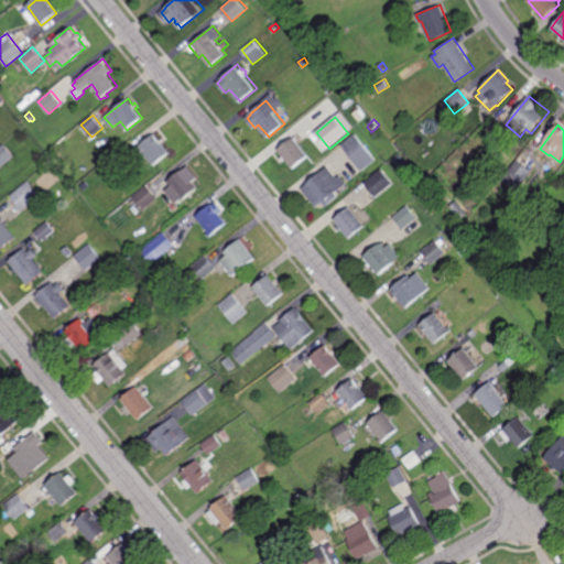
[(355,134),(356,133),(377,159),(362,170),(343,144),(348,140),(346,138),(354,132),(355,134)]
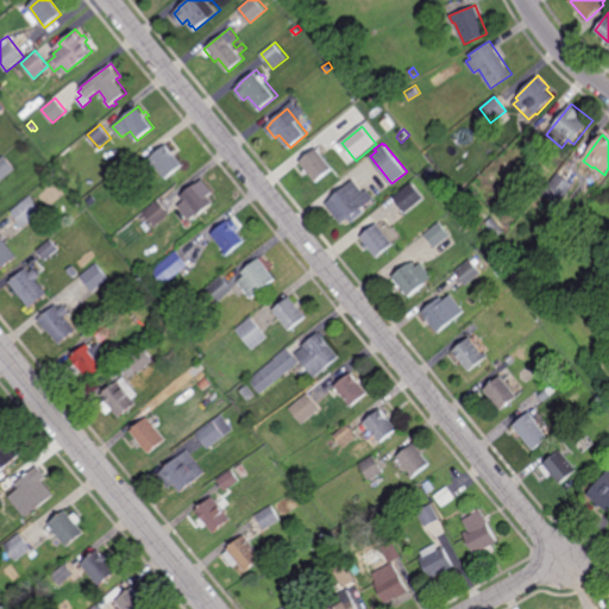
[(174,151),(175,150),(179,154),(176,155),(184,164),(168,179),(159,169),(155,173),(146,162),(168,144),(174,151)]
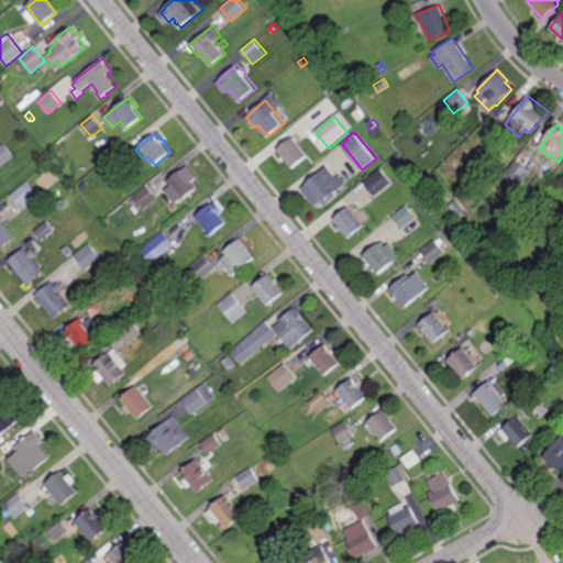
[(295,138),(296,136),(298,140),(297,141),(310,155),(305,159),(306,159),(299,166),(297,165),(294,168),(291,165),(290,165),(287,162),(288,161),(287,159),(285,161),(282,157),(282,156),(278,152),(279,151),(278,148),(282,146),(280,145),(282,144),(283,145),(285,143),(284,142),(287,140),(288,141),(290,139),(289,138),(291,136),(293,138),(294,136),(295,138)]
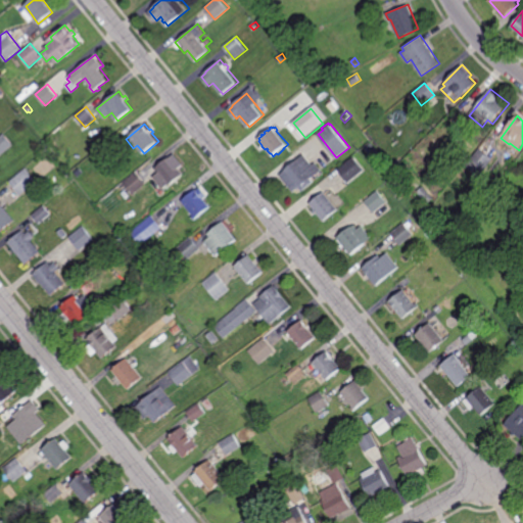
[(0,156),(0,136),(3,134),(13,146),(0,156)]
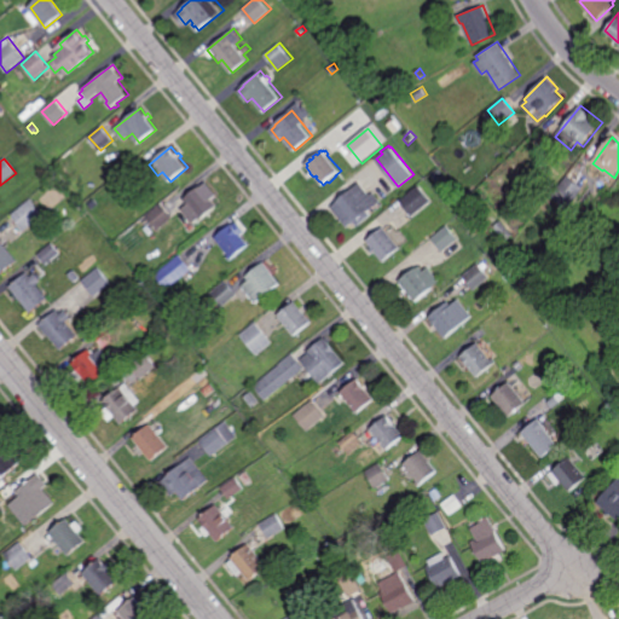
[(432,172),(429,168),(437,162),(440,166),(432,172)]
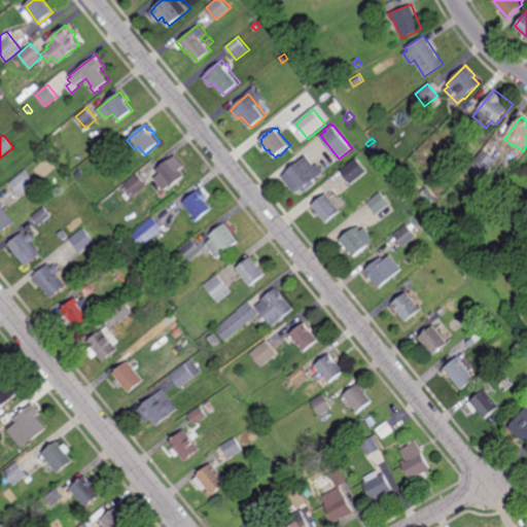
[(108,153),(104,149),(112,142),(116,147),(108,153)]
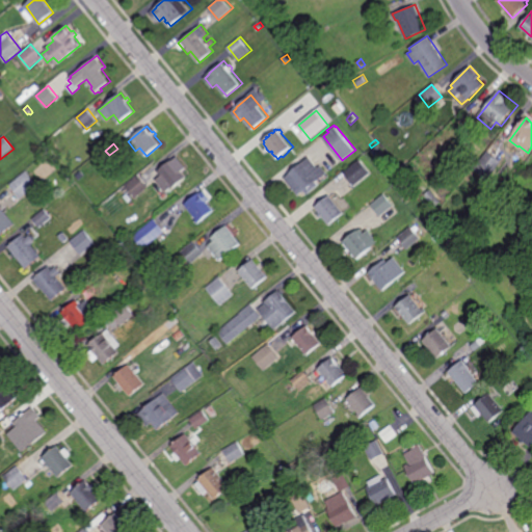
[(365,153),(362,149),(367,144),(370,149),(365,153)]
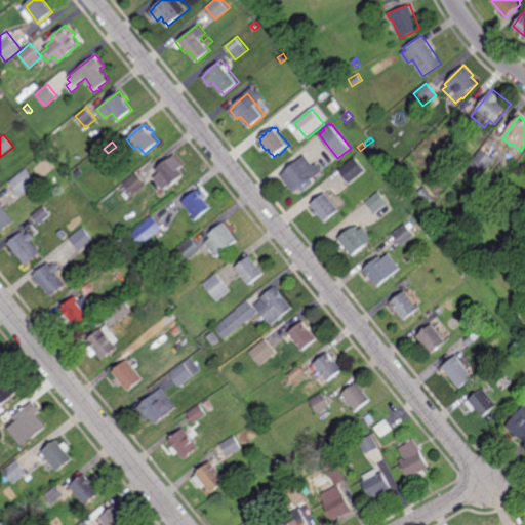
[(61,158),(56,153),(63,149),(66,154),(61,158)]
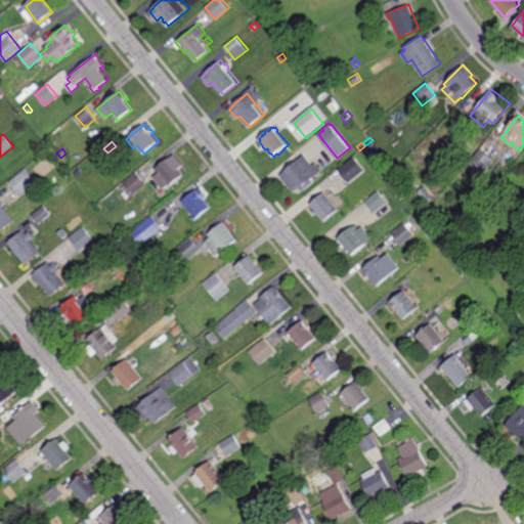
[(480,177),(467,166),(481,148),(495,160),(480,177)]
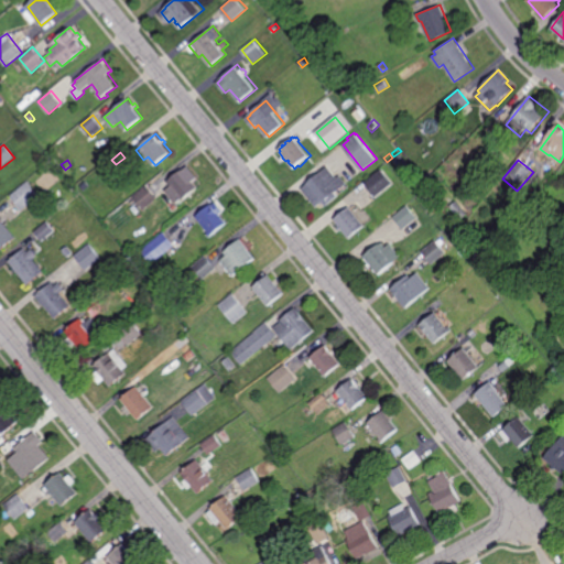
[(339,177),(342,174),(349,183),(337,193),(339,195),(327,206),(324,202),(320,206),(303,188),(329,165),(339,177)]
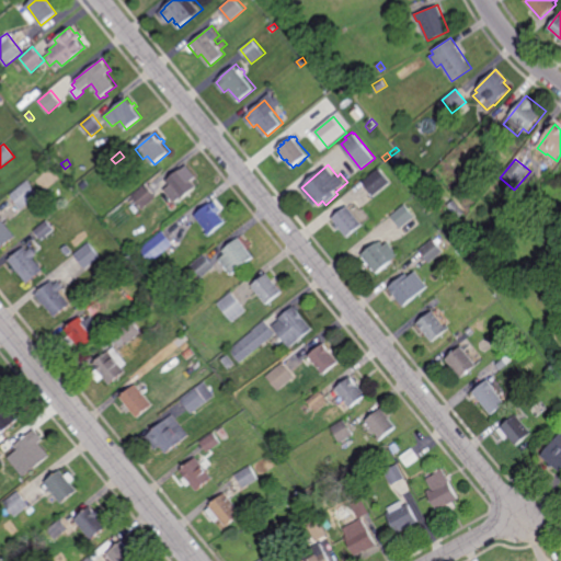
[(192,171),(189,174),(198,186),(183,199),(181,197),(175,202),(165,189),(171,184),(168,180),(183,167),(185,169),(189,167),(192,171)]
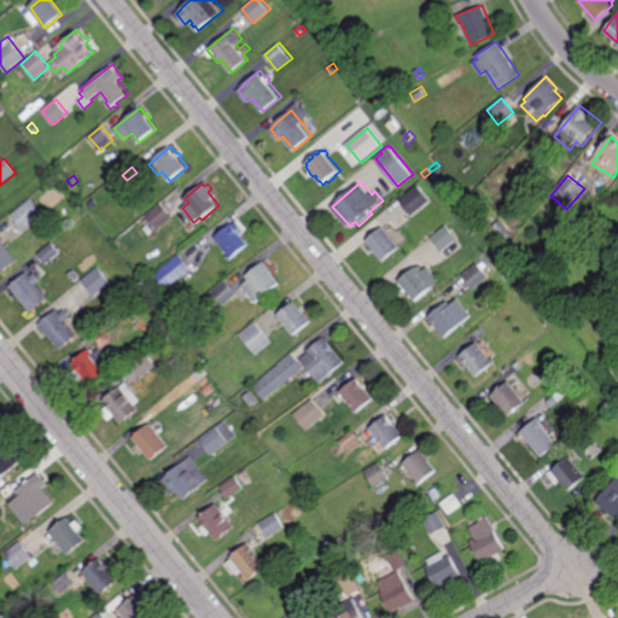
[(414,216),(400,200),(418,185),(432,200),(414,216)]
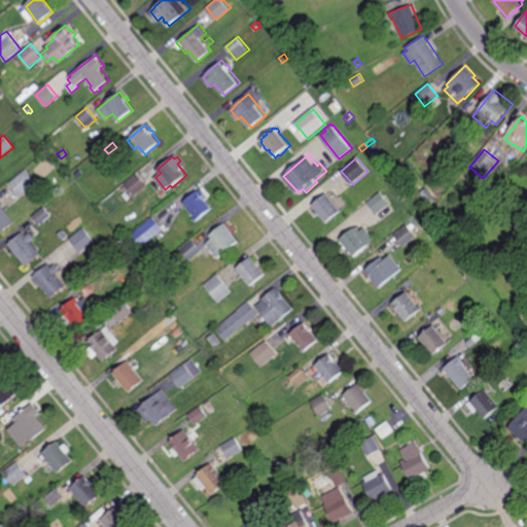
[(374,171),(370,166),(375,162),(379,168),(374,171)]
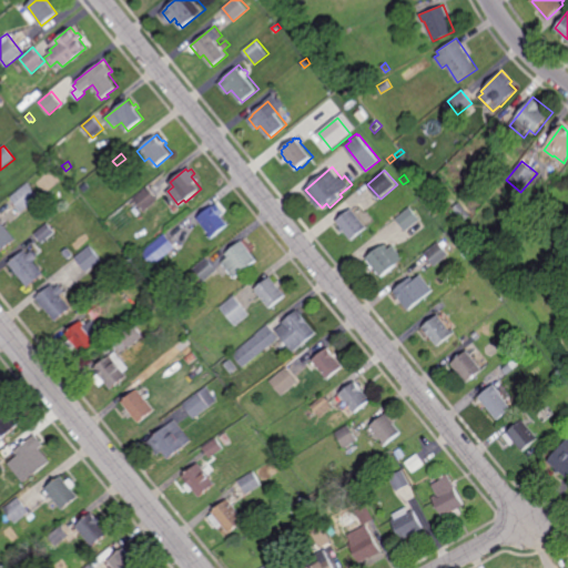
[(21,213),(10,198),(28,183),(40,199),(21,213)]
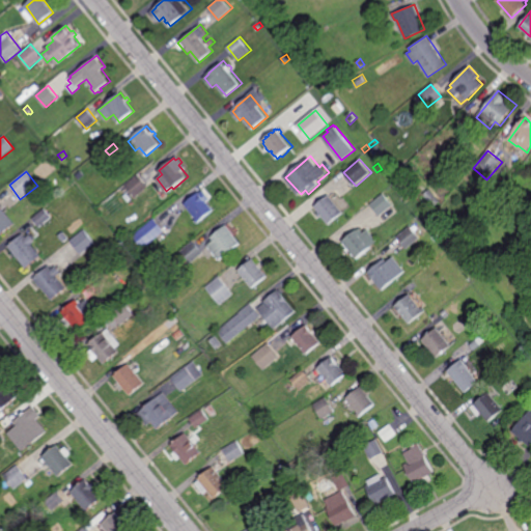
[(135,197),(127,186),(139,175),(148,187),(135,197)]
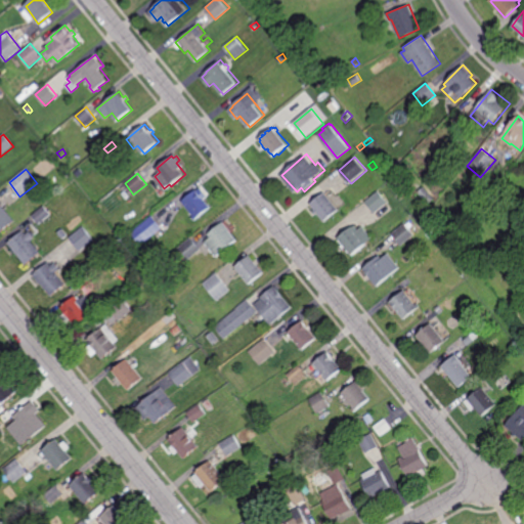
[(429,205),(418,192),(424,186),(435,199),(429,205)]
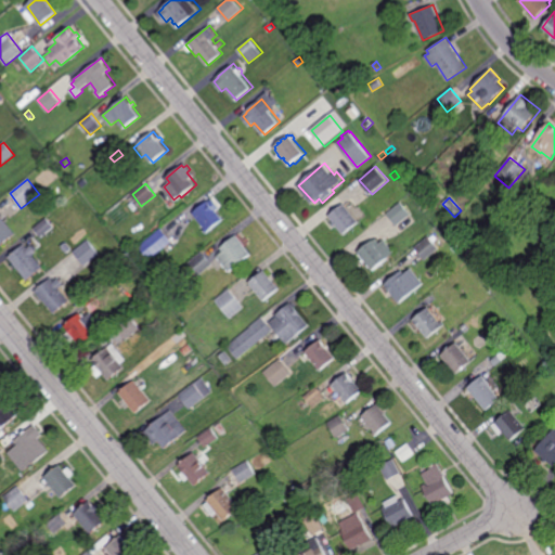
[(221,207),(217,211),(223,219),(207,233),(204,230),(206,229),(193,214),(208,201),(209,202),(214,198),(221,207)]
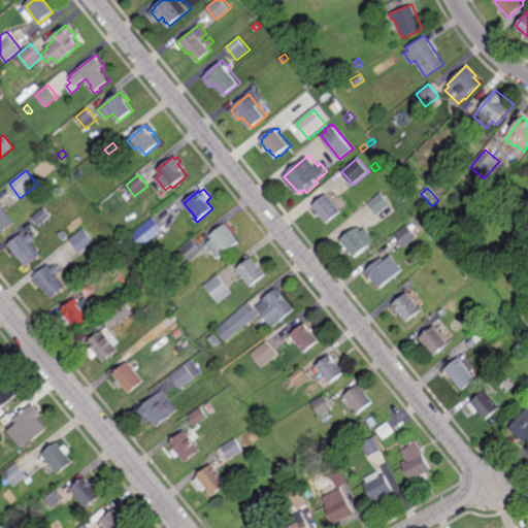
[(377,216),(368,203),(382,192),(391,204),(377,216)]
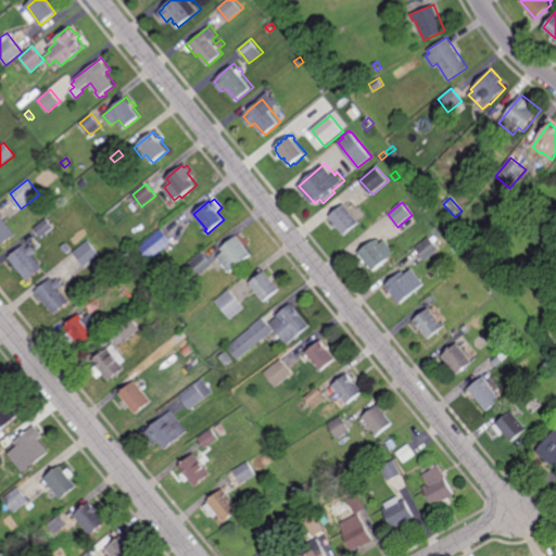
[(345,235),(339,227),(337,228),(333,224),(336,223),(330,216),(345,203),(361,223),(345,235)]
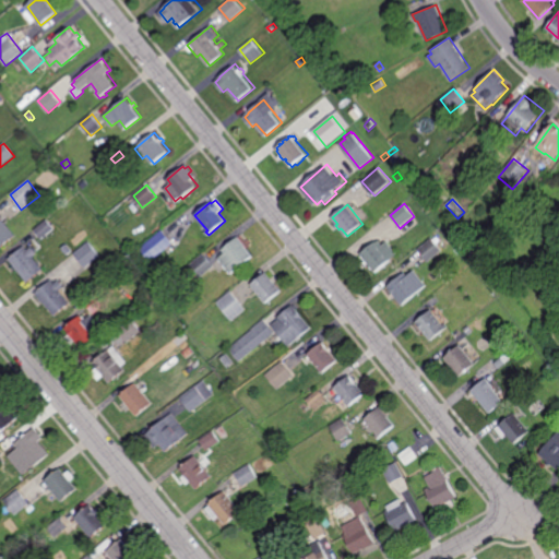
[(2,249),(0,246),(0,215),(18,236),(2,249)]
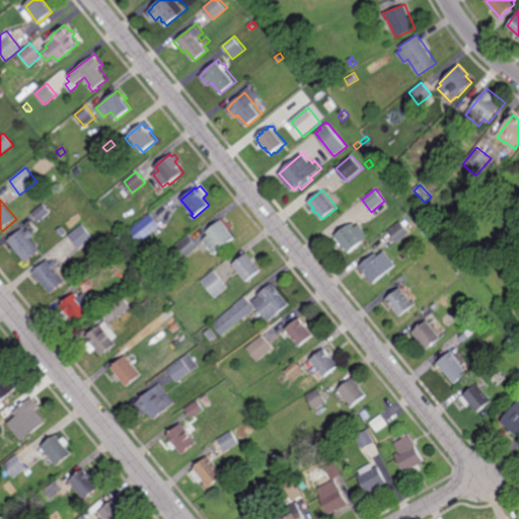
[(42,222),(41,220),(39,221),(30,213),(43,203),(50,212),(43,218),(45,220),(42,222)]
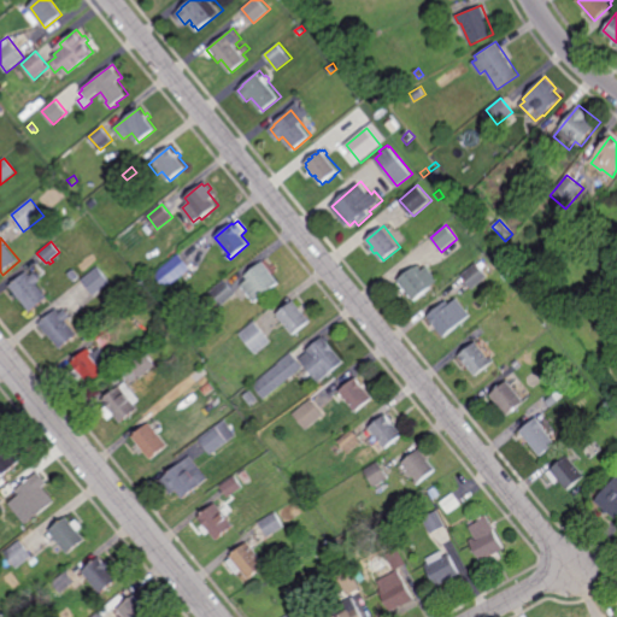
[(187,278),(184,276),(168,291),(154,275),(180,253),(192,269),(189,271),(193,275),(187,278)]
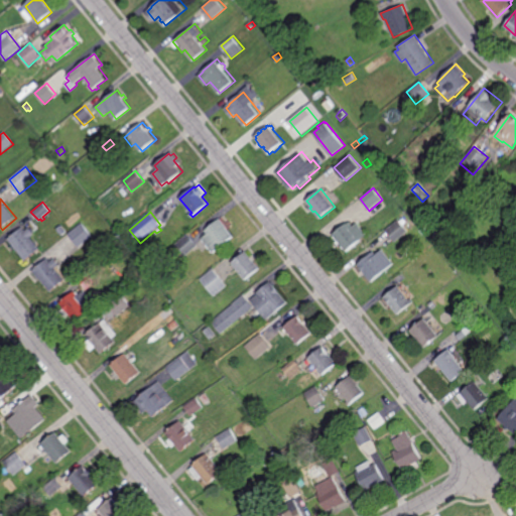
[(214,254),(202,239),(208,234),(206,231),(221,219),(228,227),(227,227),(234,236),(214,254)]
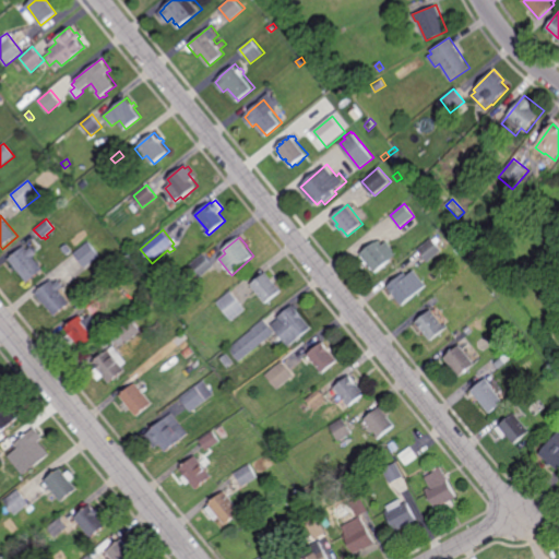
[(428,262),(417,250),(431,238),(441,251),(428,262)]
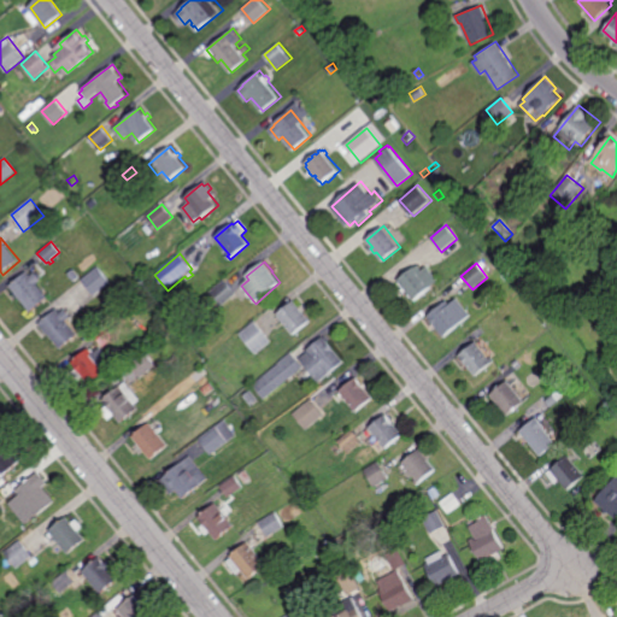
[(94,295),(82,280),(99,266),(111,282),(94,295)]
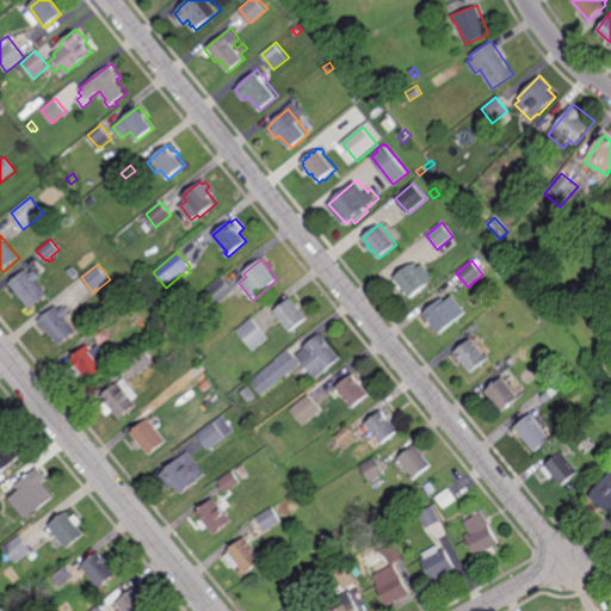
[(418,266),(415,269),(429,284),(423,289),(424,291),(420,294),(420,292),(413,298),(411,295),(409,296),(406,292),(407,291),(405,289),(402,290),(400,287),(401,285),(401,284),(400,284),(396,281),(396,279),(395,278),(412,264),(413,265),(415,264),(418,266)]
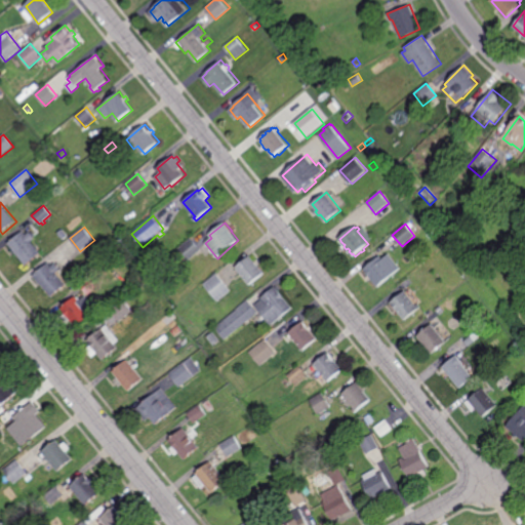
[(64,240),(58,233),(63,230),(68,237),(64,240)]
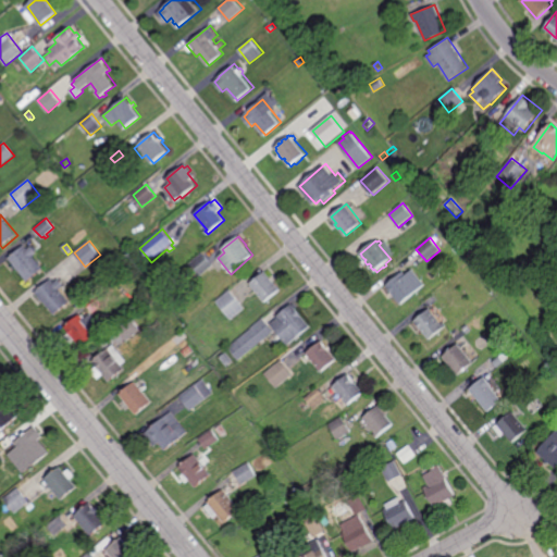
[(485,256),(479,250),(484,244),(491,249),(485,256)]
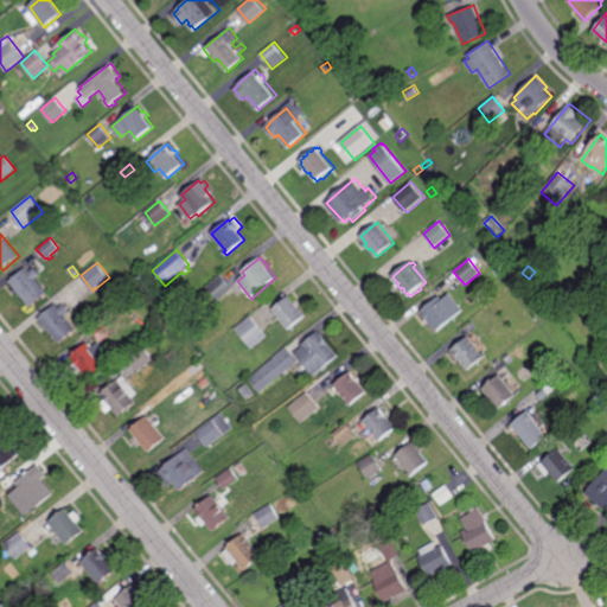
[(30,272),(34,268),(36,270),(38,269),(40,272),(39,274),(40,275),(36,280),(39,283),(42,285),(40,286),(43,287),(44,288),(46,292),(42,296),(43,298),(42,299),(39,296),(37,300),(39,301),(37,304),(36,301),(31,306),(18,293),(17,294),(13,291),(17,288),(11,282),(26,267),(30,272)]
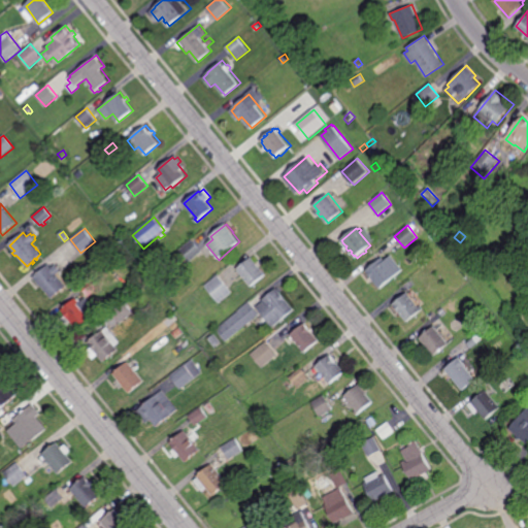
[(446,246),(441,241),(449,235),(453,240),(446,246)]
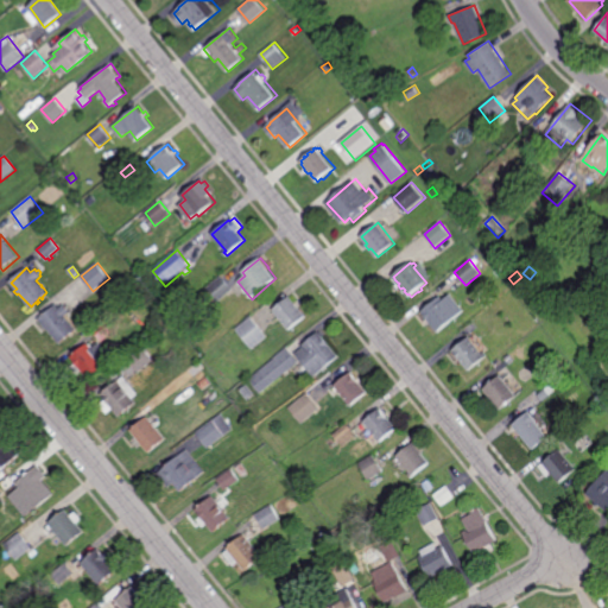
[(219,303),(219,302),(213,305),(203,293),(208,290),(207,289),(222,276),(234,290),(219,303)]
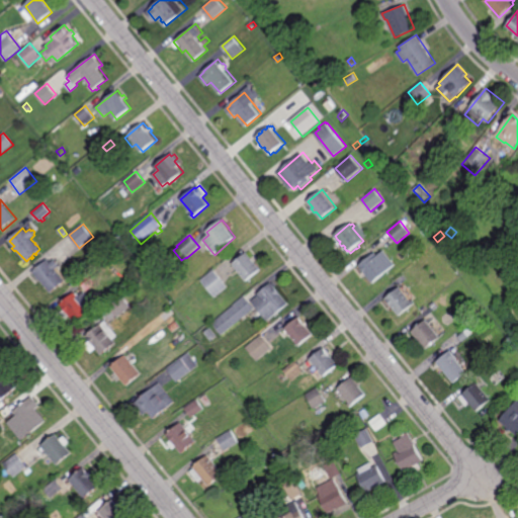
[(396,265),(373,284),(366,276),(365,277),(362,273),(364,272),(359,266),(375,253),(378,256),(384,251),(396,265)]
